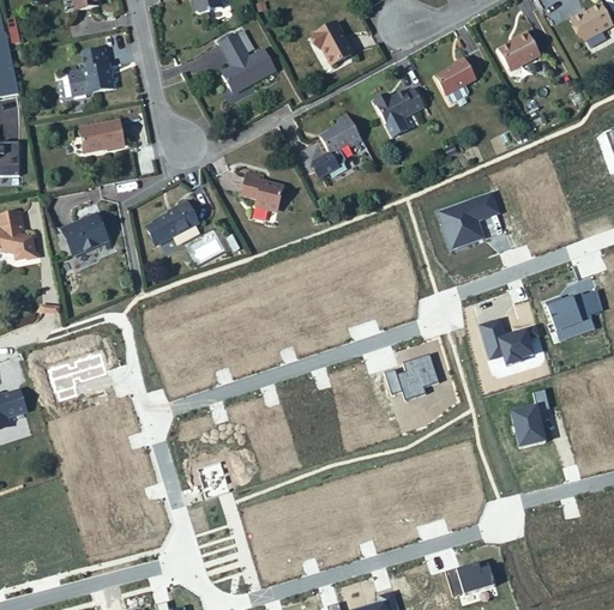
[(222,5),(221,0),(194,0),(196,8),(199,11),(210,10),(209,7),(222,5)]
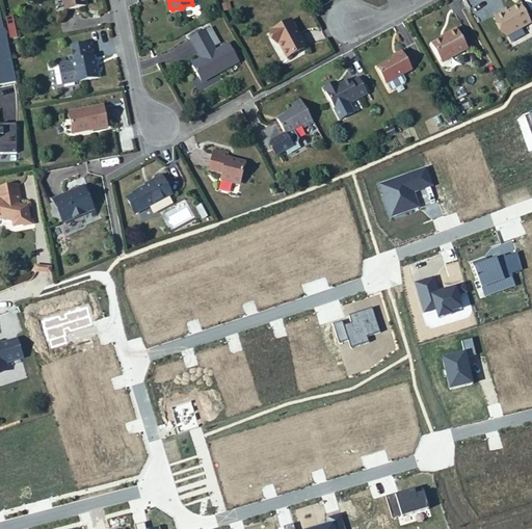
[(531,17),(530,19),(520,1),(507,8),(496,15),(506,33),(523,23),(529,33),(531,31),(531,17)]
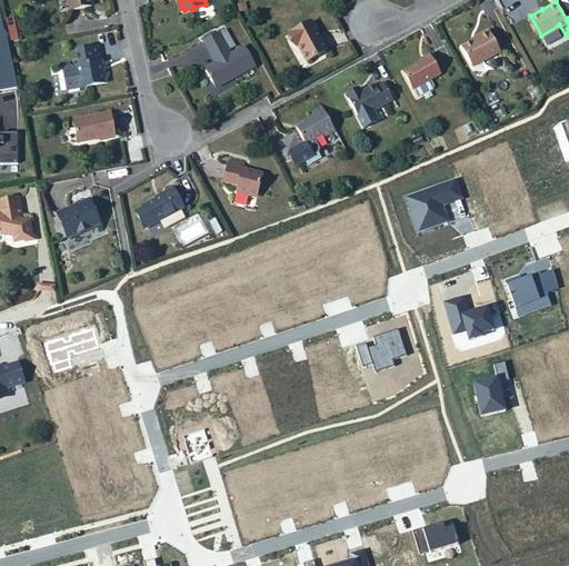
[(327,48),(311,19),(289,31),(296,43),(298,42),(307,59),(327,48)]
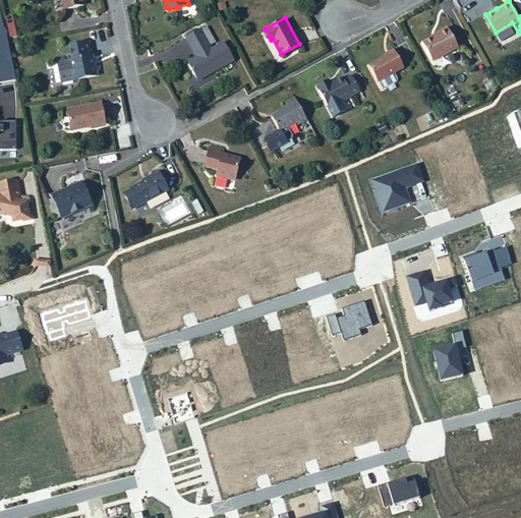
[(233,57),(224,39),(208,48),(206,44),(214,39),(206,23),(187,35),(195,50),(196,50),(198,53),(188,59),(197,77),(233,57)]
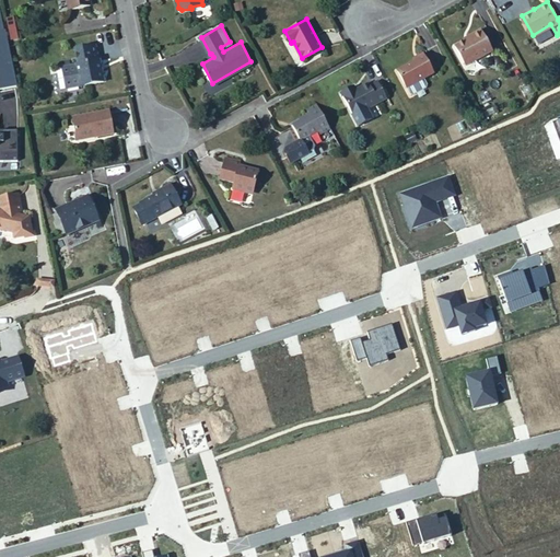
[(465,38),(481,30),(481,27),(464,36),(465,38)]
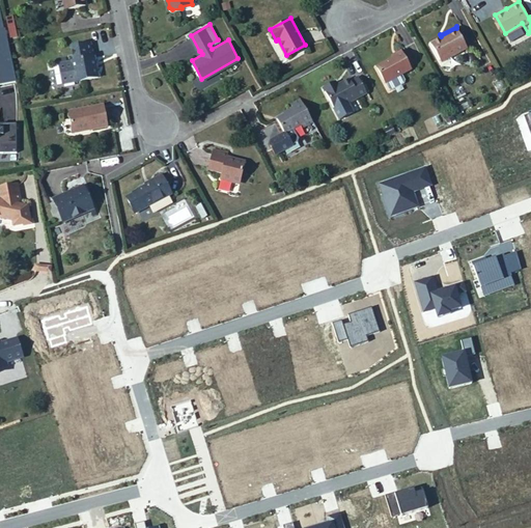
[(467,46),(456,28),(441,36),(431,42),(442,59),(467,46)]
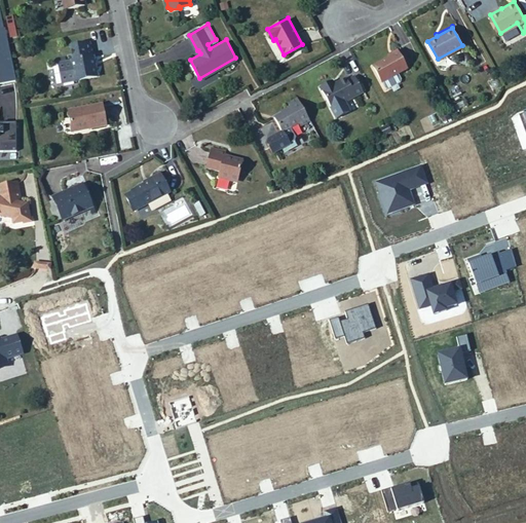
[(71,43),(74,58),(59,61),(63,81),(98,73),(94,53),(92,53),(89,40),(71,43)]
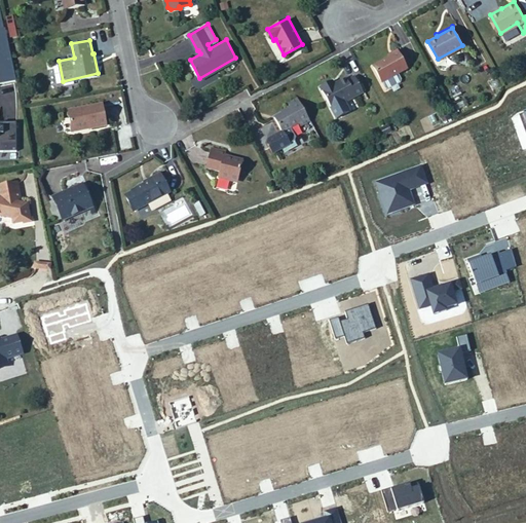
[(407,66),(397,47),(392,50),(393,52),(389,54),(373,63),(382,79),(407,66)]
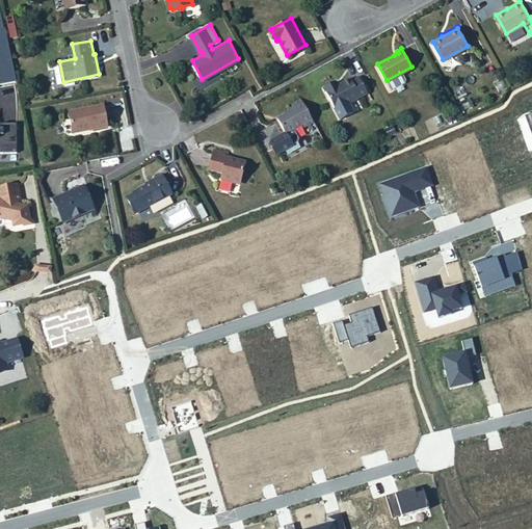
[(336,107),(367,90),(358,74),(351,78),(350,76),(338,82),(336,79),(323,85),(336,107)]
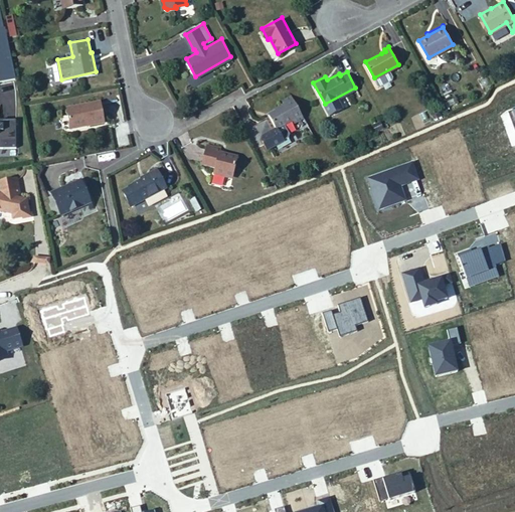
[(294,121),(304,117),(291,94),(282,99),(285,104),(269,113),(277,127),(293,118),(294,121)]
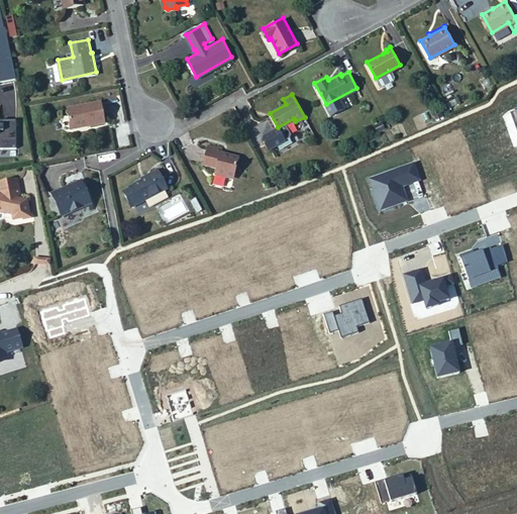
[(105,120),(100,100),(68,106),(72,126),(105,120)]
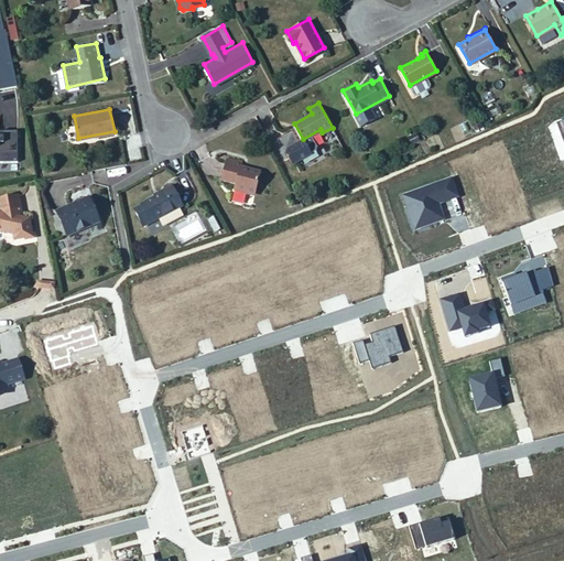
[(0,159),(18,160),(18,128),(0,128),(0,159)]
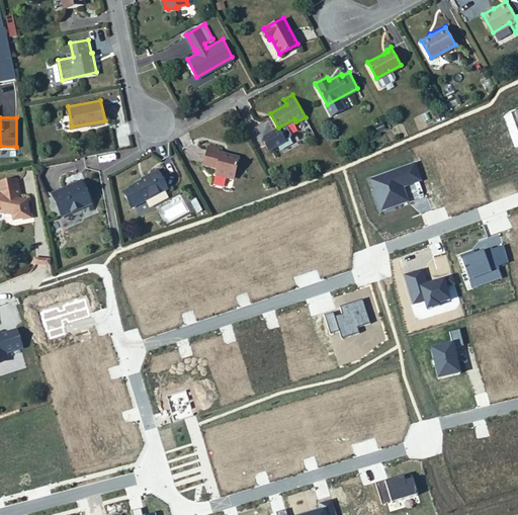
[(234,175),(239,155),(221,151),(222,147),(208,143),(203,163),(217,166),(214,173),(227,175),(227,173),(234,175)]
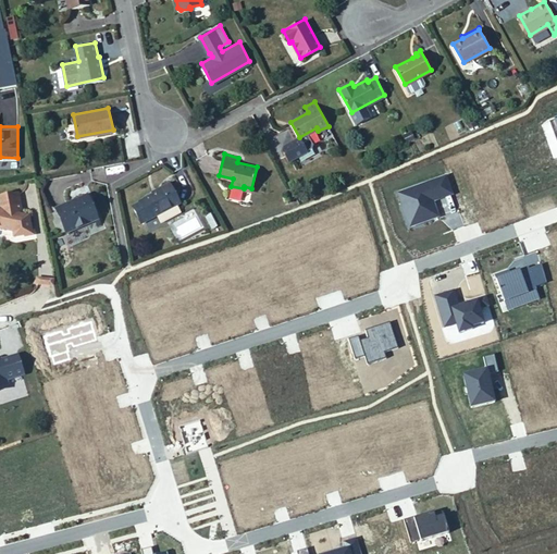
[(180,200),(170,181),(161,185),(161,187),(153,192),(144,196),(145,197),(133,204),(140,220),(152,213),(153,214),(180,200)]
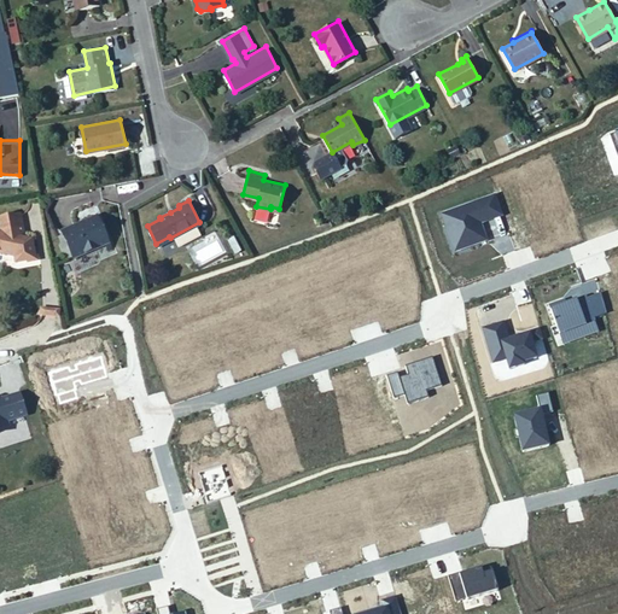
[(34,252),(31,237),(24,234),(19,210),(0,212),(0,249),(15,252),(16,259),(27,257),(29,253),(34,252)]
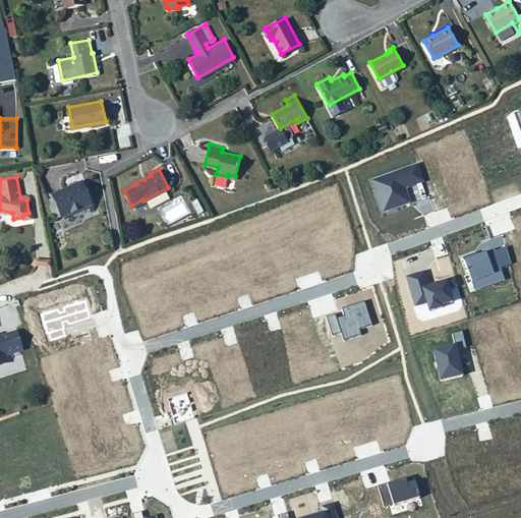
[(91,203),(80,179),(72,183),(73,184),(64,188),(64,187),(53,191),(62,215),(91,203)]
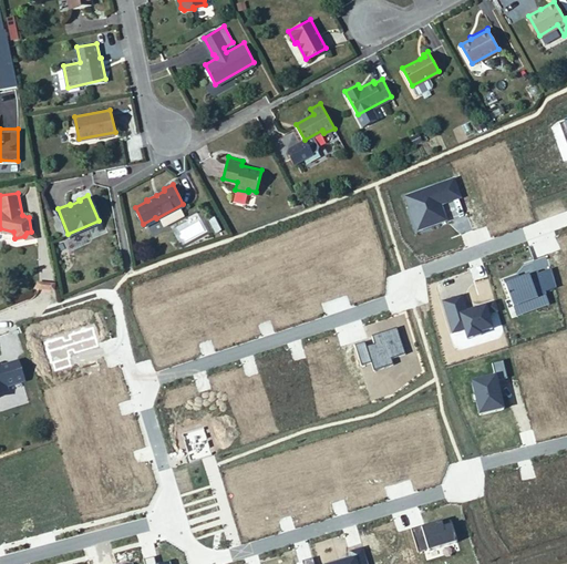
[(7,383),(24,379),(18,359),(0,365),(1,367),(0,367),(0,395),(8,389),(7,383)]
